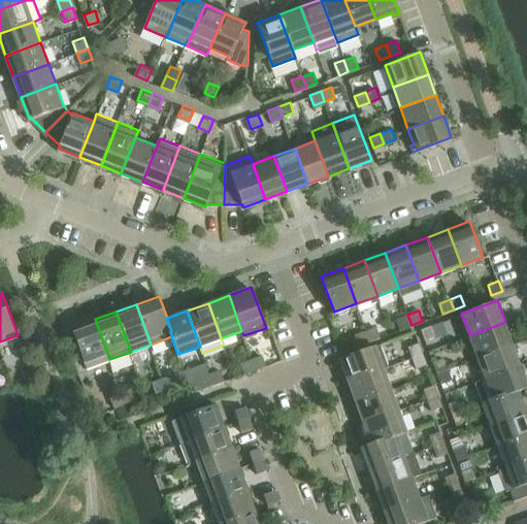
[(412,325),(407,315),(398,318),(402,329),(412,325)]
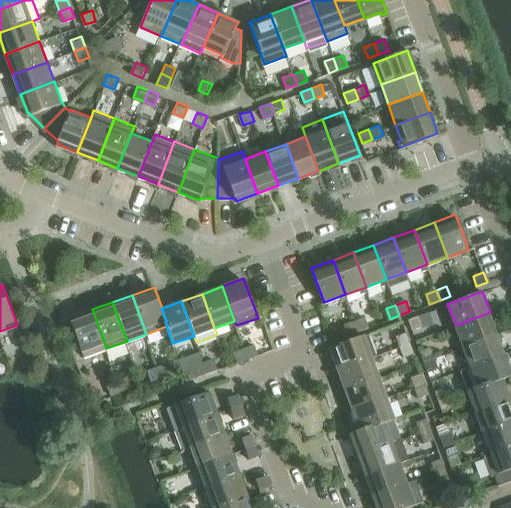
[(106,348),(92,309),(70,317),(85,356),(106,348)]
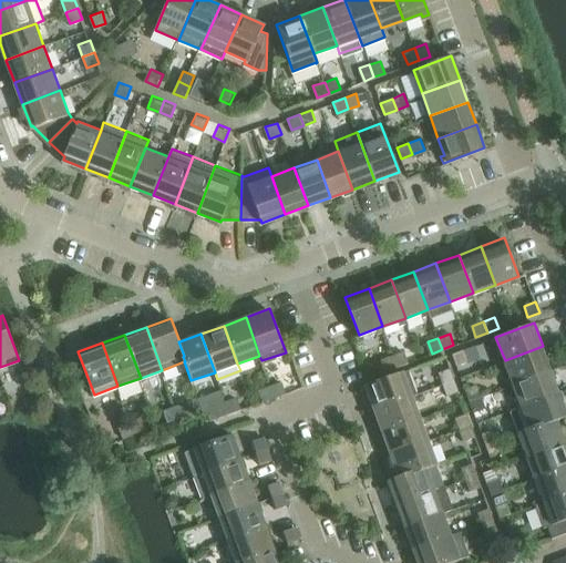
[(513,382),(551,368),(543,346),(505,360),(513,382)]
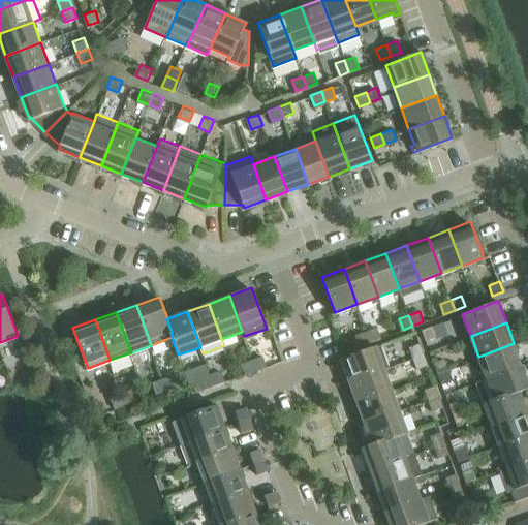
[(422,329),(426,340),(436,336),(432,325),(422,329)]
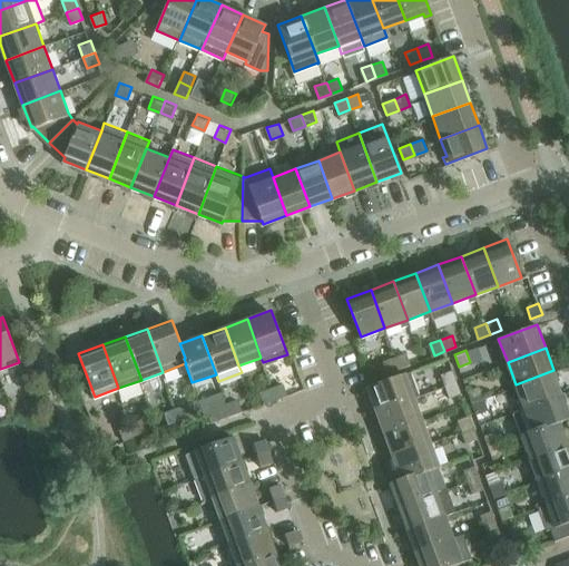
[(406,352),(395,357),(400,368),(411,363),(406,352)]
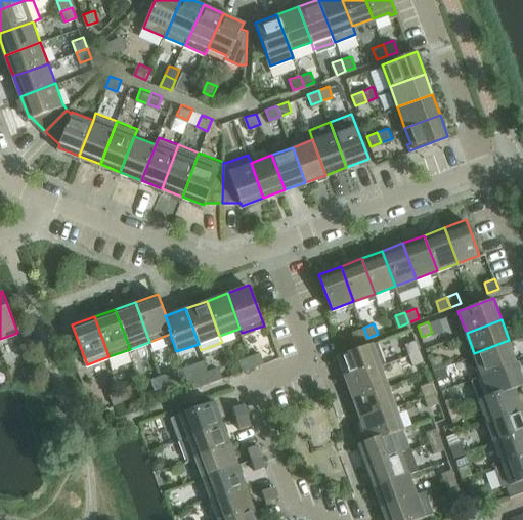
[(356,342),(367,338),(363,328),(352,332),(356,342)]
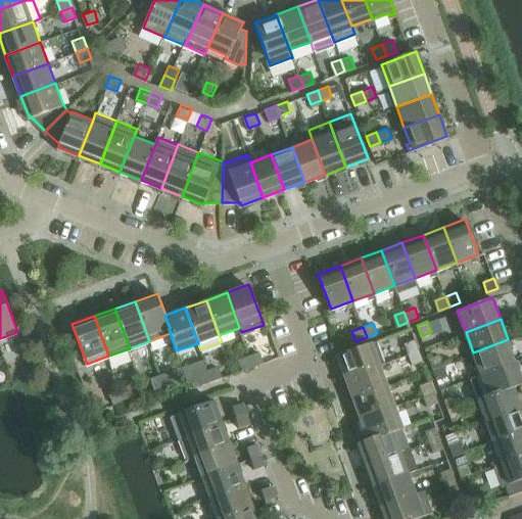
[(405,342),(409,354),(419,349),(415,338),(405,342)]
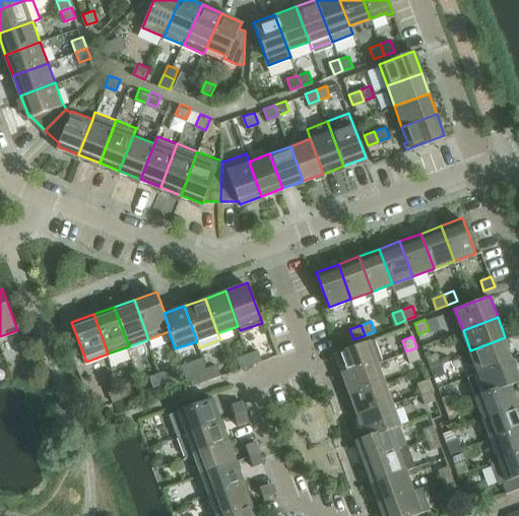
[(477,371),(513,358),(505,337),(470,350),(477,371)]
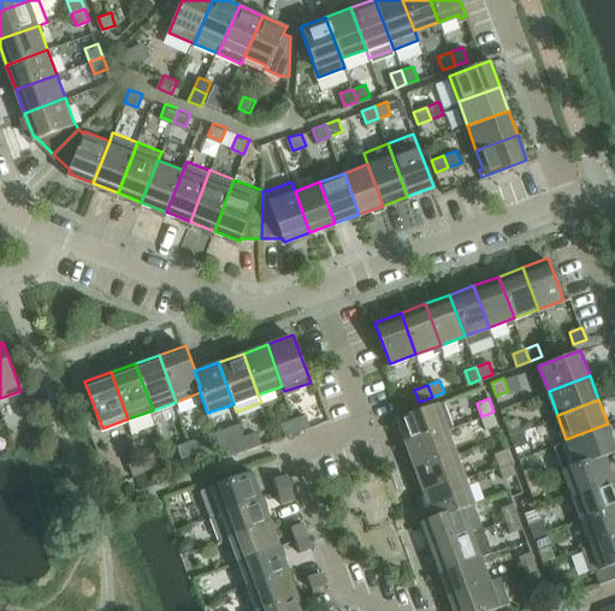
[(396,417),(406,444),(448,428),(454,426),(444,401),(396,417)]
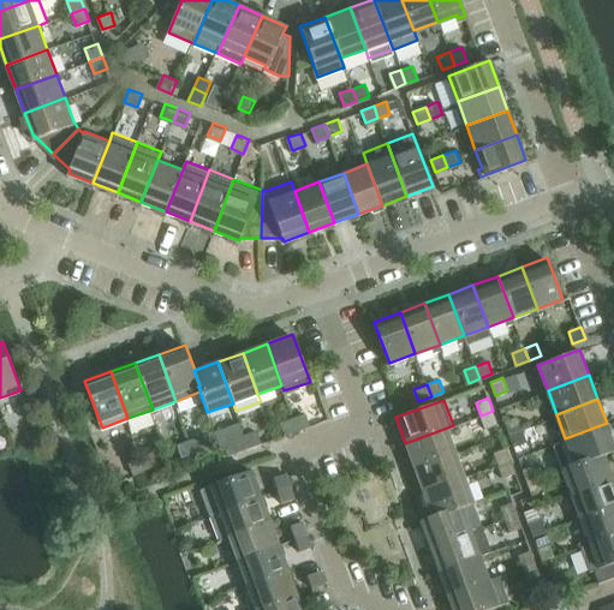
[(493,411),(481,416),(486,426),(498,423),(493,411)]
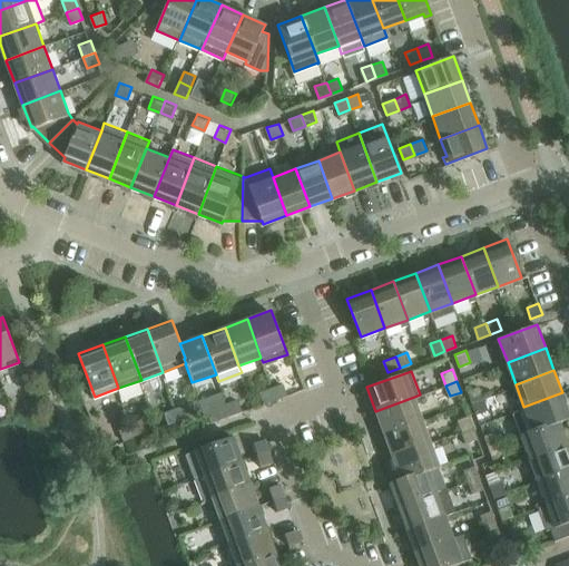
[(283,383),(272,388),(276,399),(287,394),(283,383)]
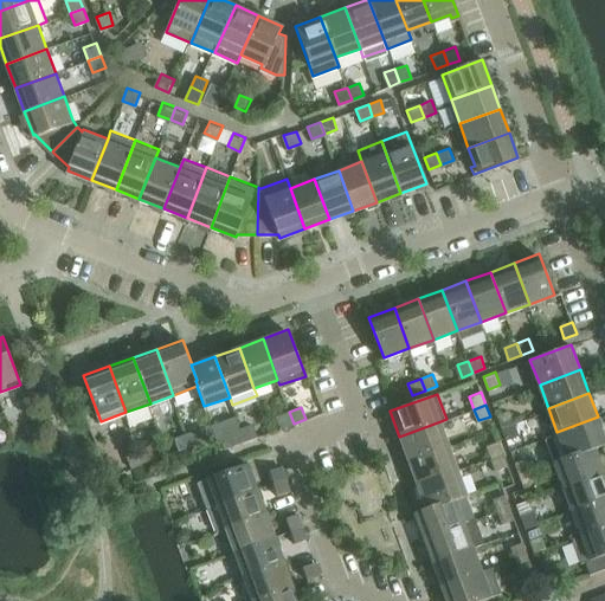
[(497,414),(501,426),(513,421),(509,409),(497,414)]
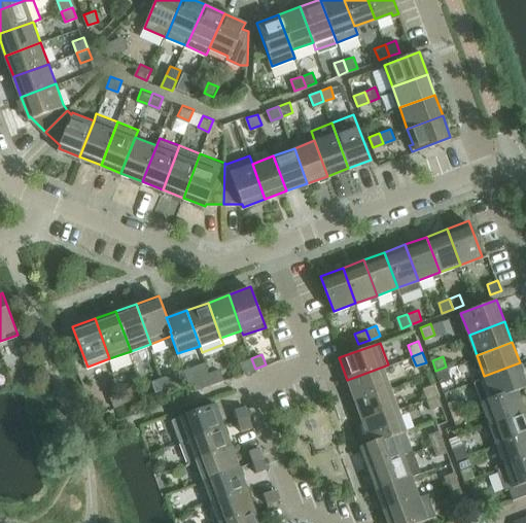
[(244,373),(255,369),(251,358),(240,361),(244,373)]
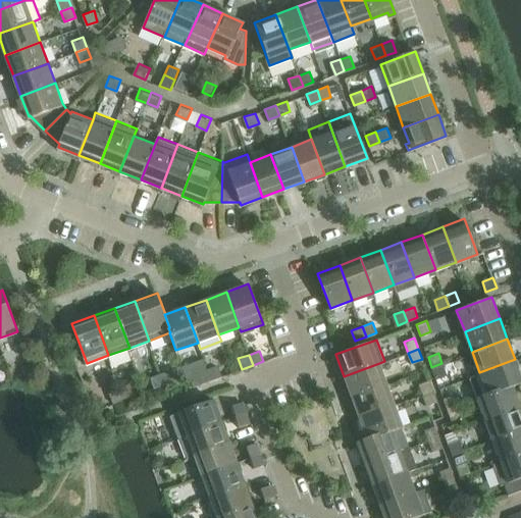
[(520,376),(515,359),(479,372),(487,393),(487,394),(512,383),(513,384),(520,381),(520,376)]
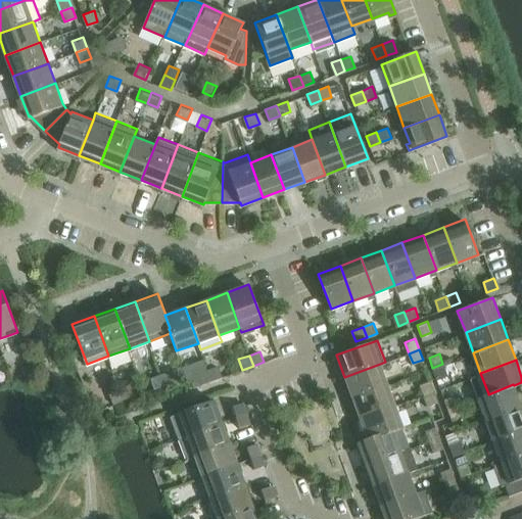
[(352,397),(387,384),(380,364),(344,377),(352,397)]
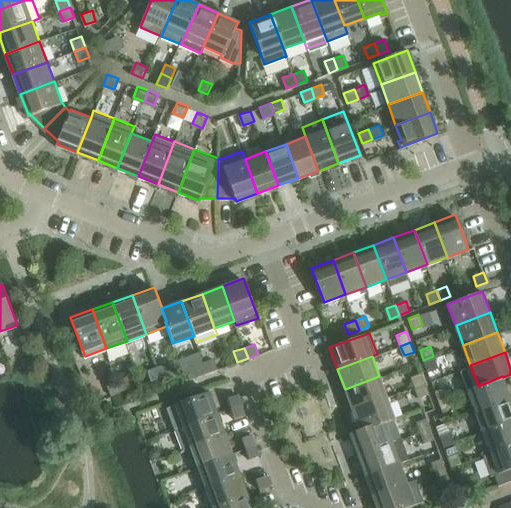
[(437,367),(433,356),(423,360),(428,371),(437,367)]
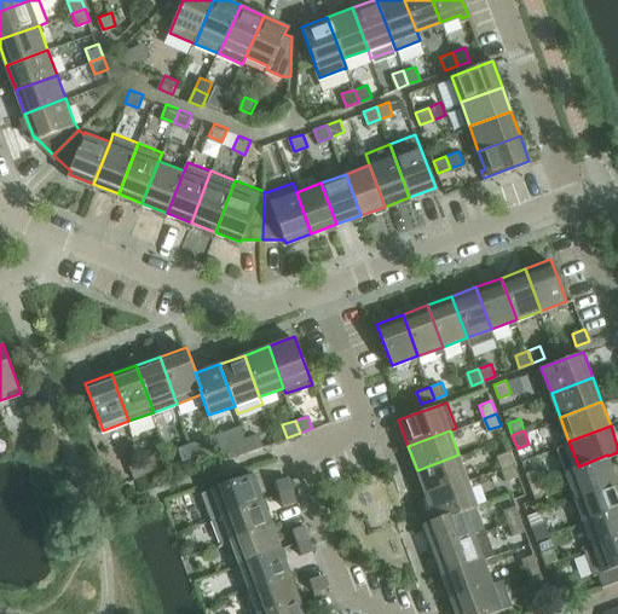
[(259,434),(247,439),(250,451),(264,446),(259,434)]
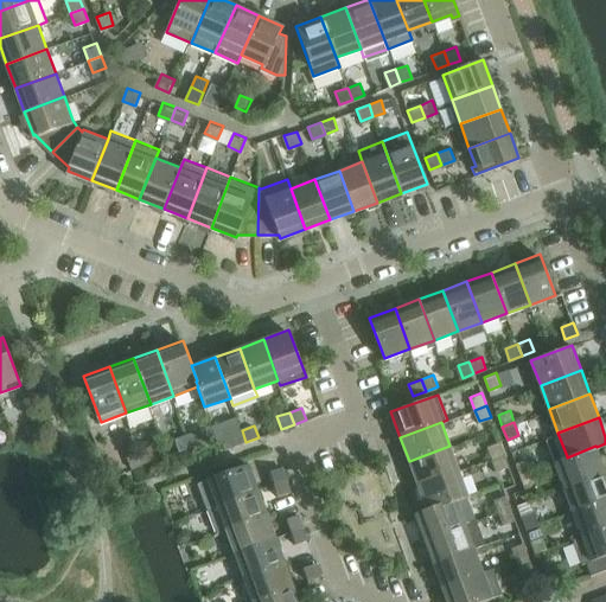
[(201,429),(187,434),(192,447),(205,442),(201,429)]
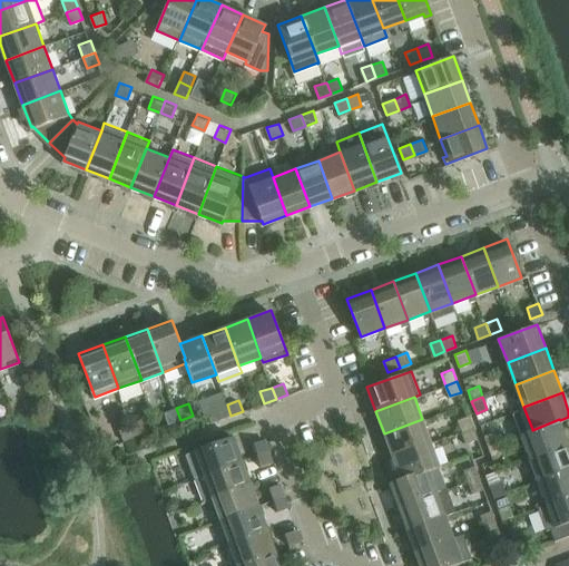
[(215,408),(219,420),(231,416),(227,405),(215,408)]
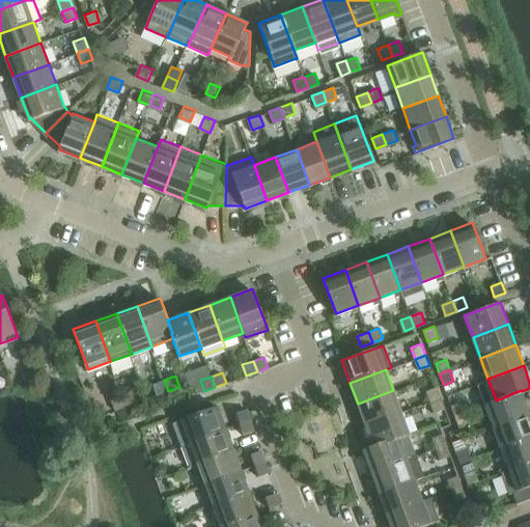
[(168,391),(164,380),(154,384),(158,394),(168,391)]
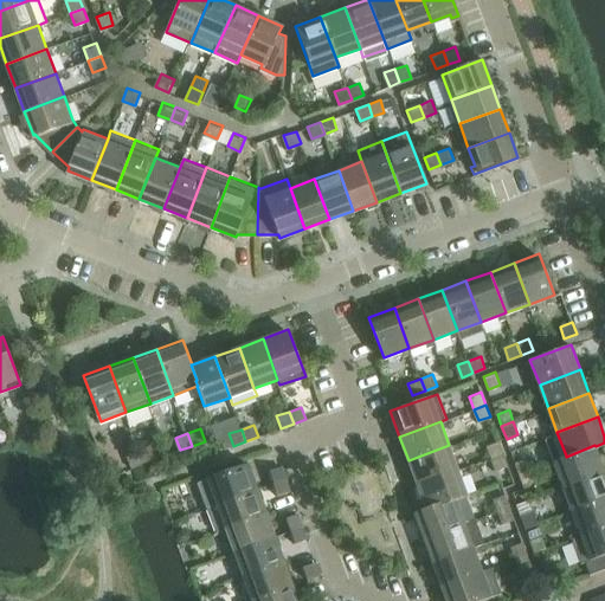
[(487,444),(491,457),(504,452),(500,439),(487,444)]
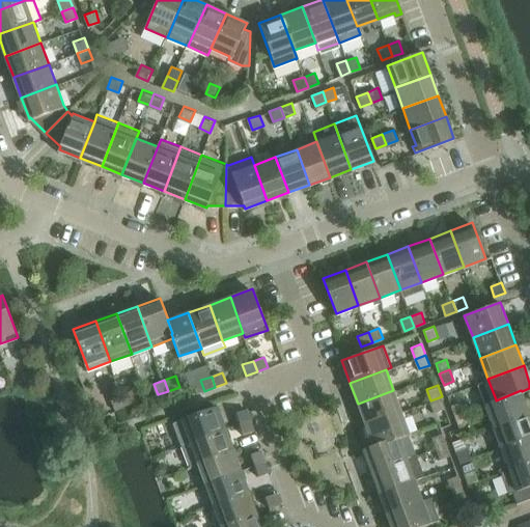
[(366,425),(401,412),(393,390),(358,404),(366,425)]
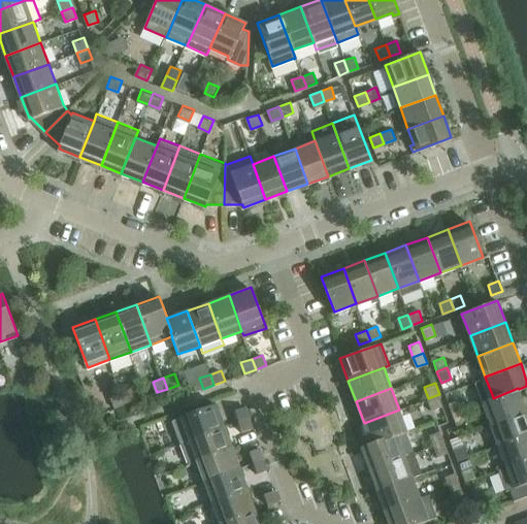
[(493,398),(493,397),(483,401),(491,423),(526,411),(519,389),(518,388),(493,398)]
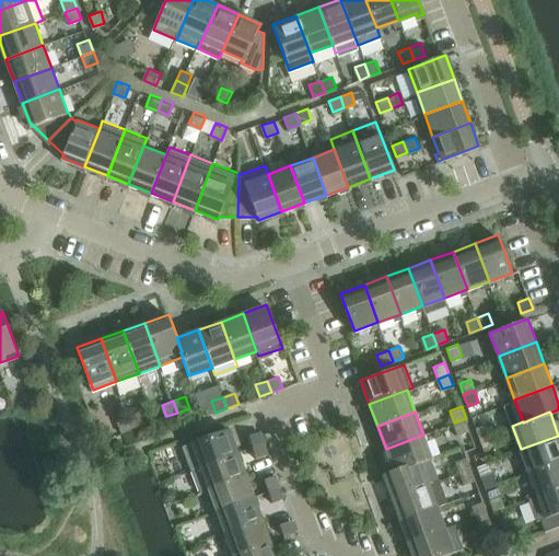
[(141,413),(129,417),(134,428),(144,425),(141,413)]
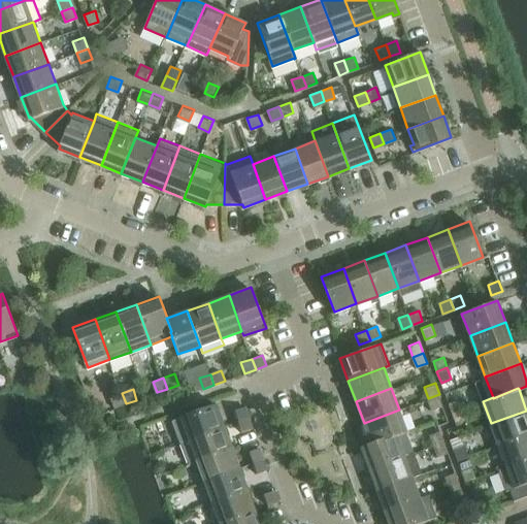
[(126,403),(122,393),(110,397),(114,407),(126,403)]
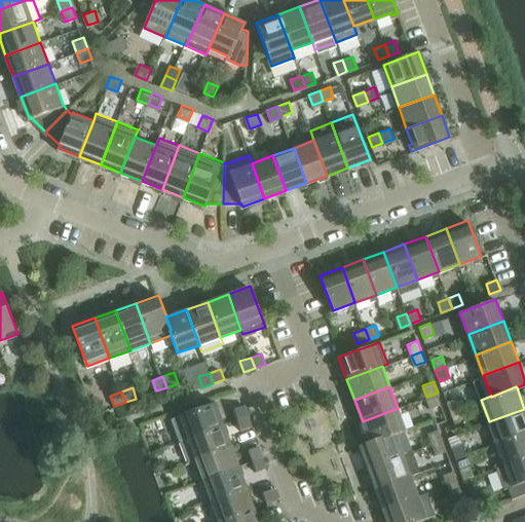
[(438,393),(426,397),(430,407),(441,403),(438,393)]
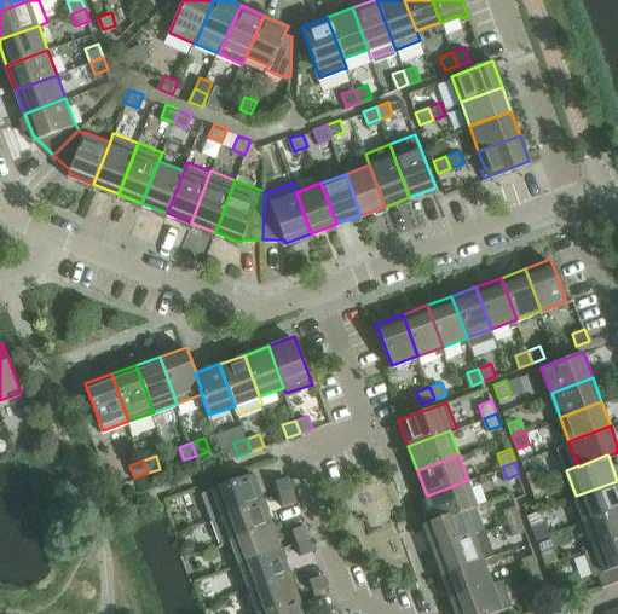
[(526,471),(531,484),(542,480),(538,468),(526,471)]
